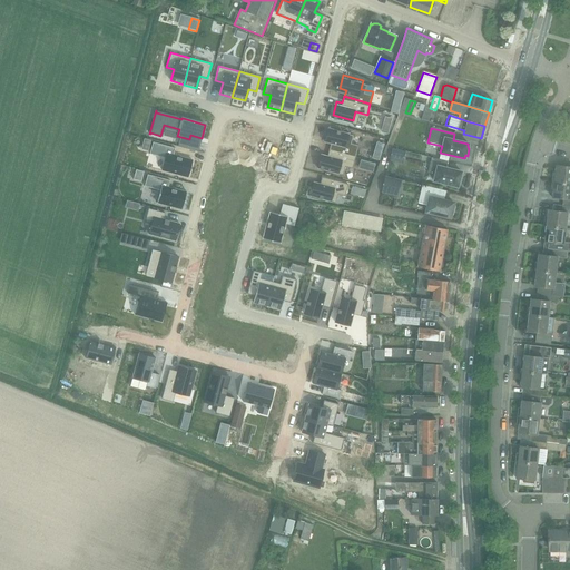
[(328,129),(325,143),(332,144),(330,150),(355,157),(359,146),(346,143),(349,134),(328,129)]
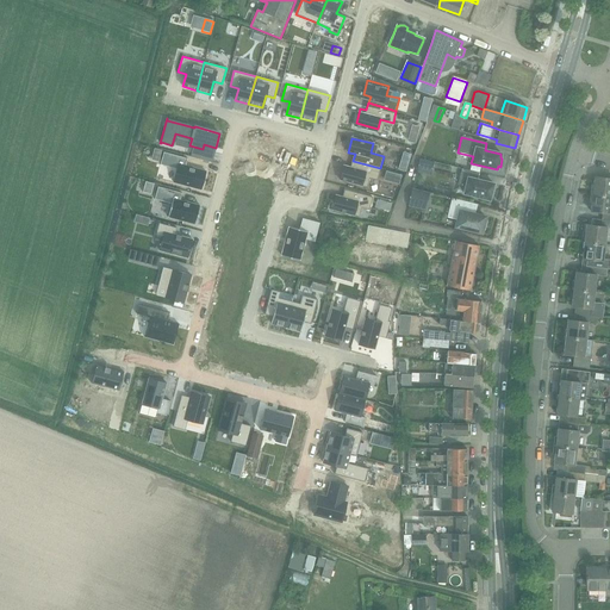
[(154,149),(151,159),(159,161),(161,151),(154,149)]
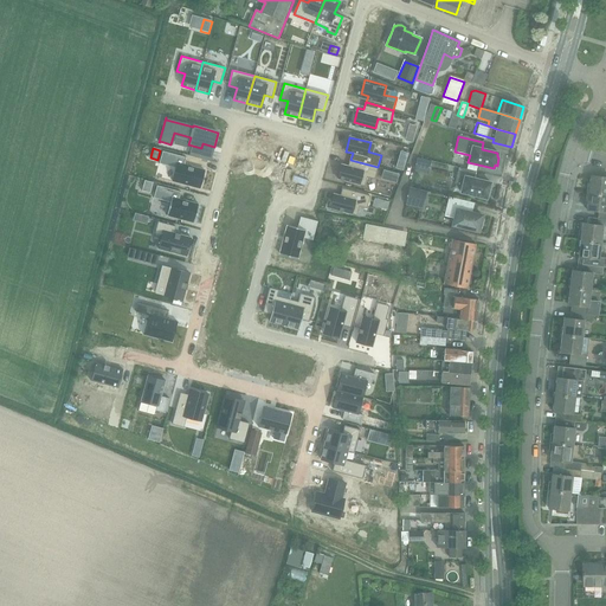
[(193,149),(192,156),(205,160),(207,153),(193,149)]
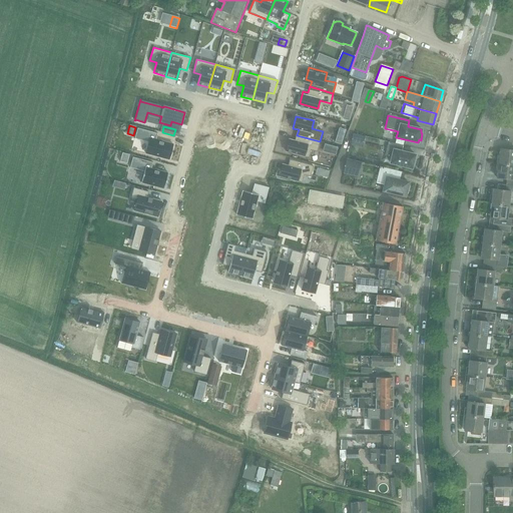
[(137,127),(134,138),(148,142),(145,153),(168,159),(172,143),(156,139),(157,133),(137,127)]
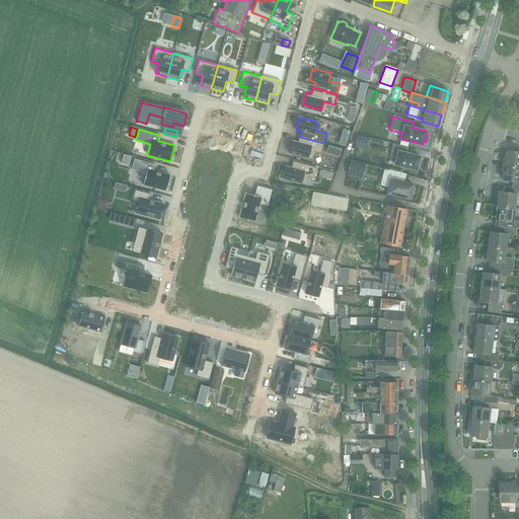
[(344,130),(341,138),(347,140),(350,131),(344,130)]
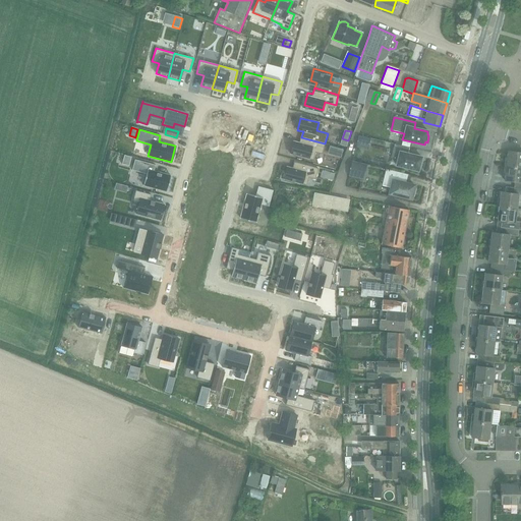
[(370,138),(359,135),(356,147),(367,150),(370,138)]
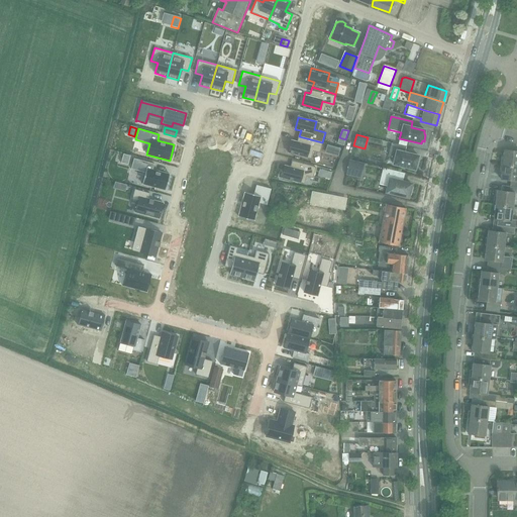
[(292,140),(289,153),(307,159),(309,150),(319,153),(322,142),(299,136),(297,142),(292,140)]
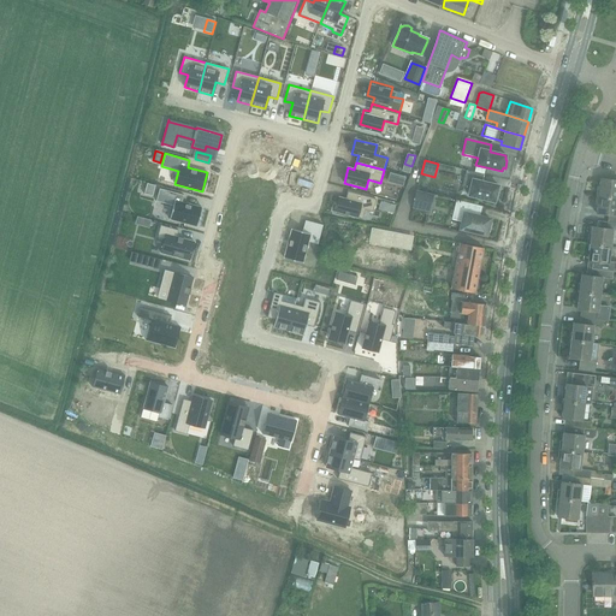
[(483,175),(467,171),(463,187),(469,189),(468,196),(495,202),(495,199),(497,199),(499,190),(497,189),(498,185),(481,182),(483,175)]
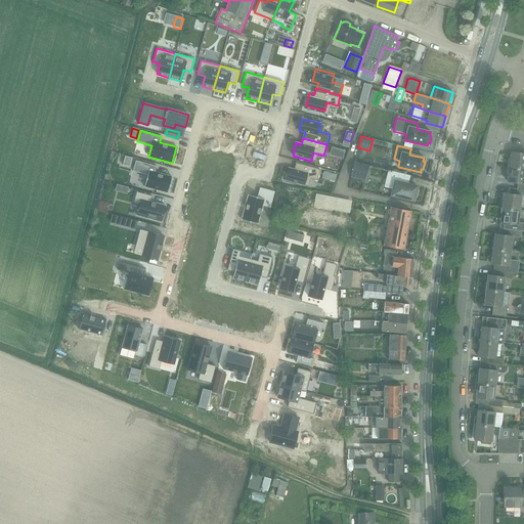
[(523,169),(523,155),(511,154),(509,167),(523,169)]
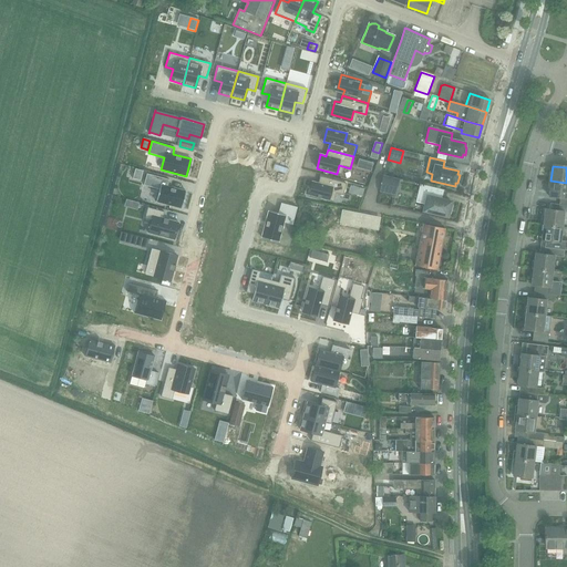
[(135,169),(133,179),(141,181),(143,172),(135,169)]
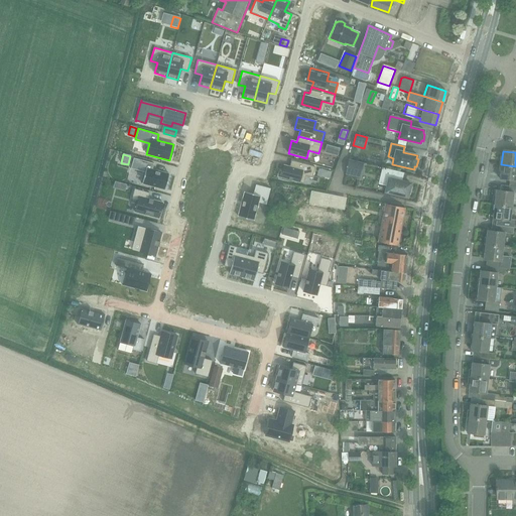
[(133,158),(130,168),(145,172),(142,183),(165,189),(169,174),(152,169),(154,163),(133,158)]
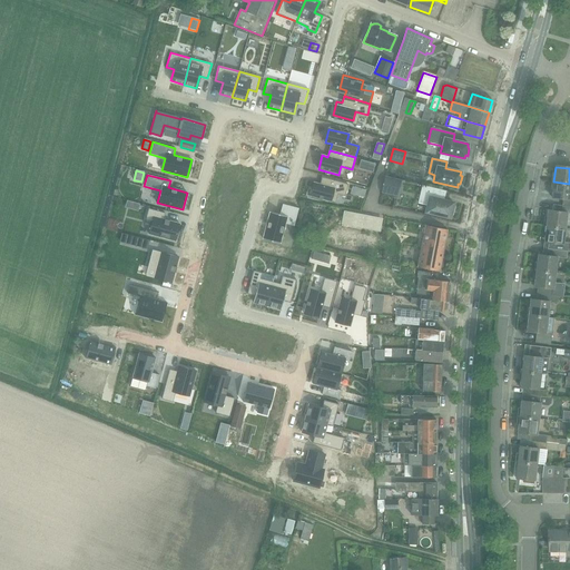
[(399,188),(401,180),(385,176),(383,184),(399,188)]
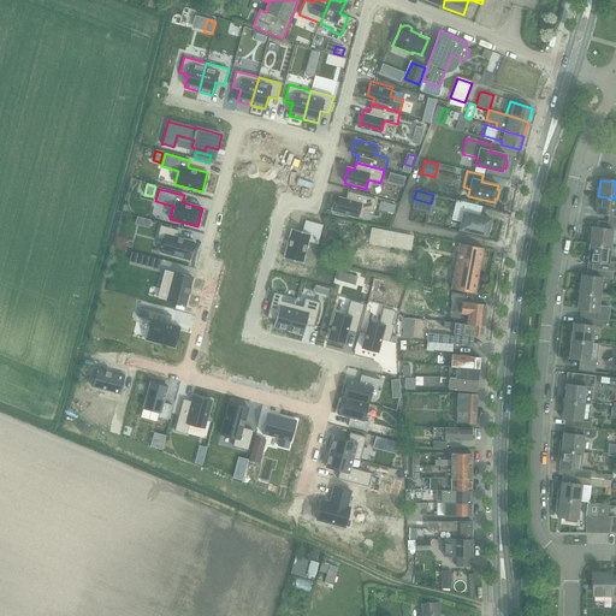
[(339,197),(336,212),(362,219),(365,209),(373,212),(377,199),(348,191),(345,199),(339,197)]
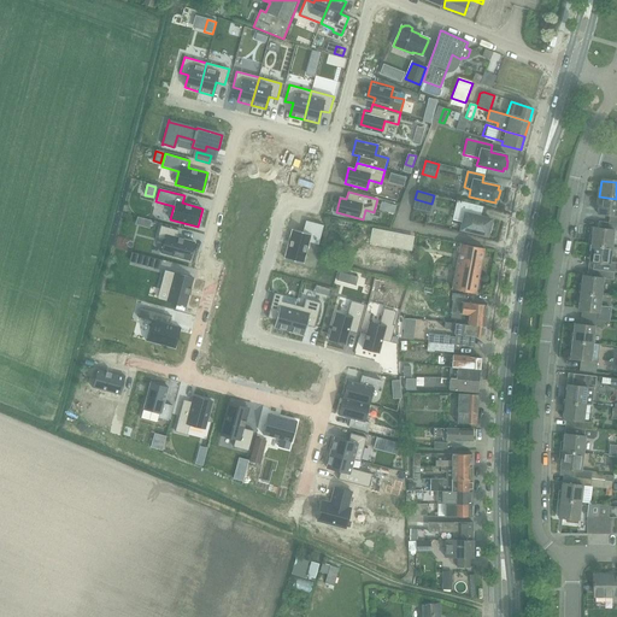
[(616,199),(599,197),(597,213),(610,216),(609,223),(616,223),(616,199)]
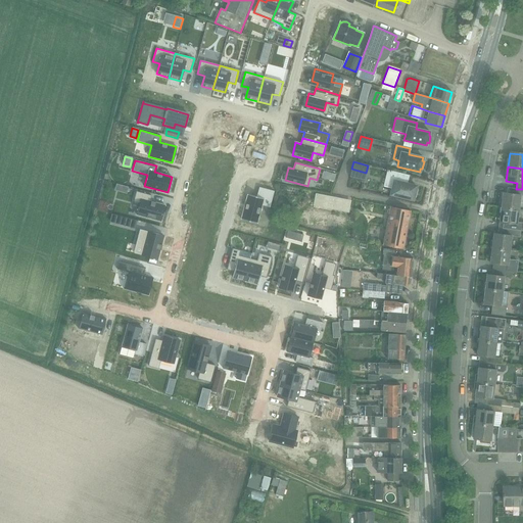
[(405,174),(387,170),(383,186),(392,188),(390,195),(413,200),(414,197),(416,197),(417,190),(415,190),(416,186),(402,183),(405,174)]
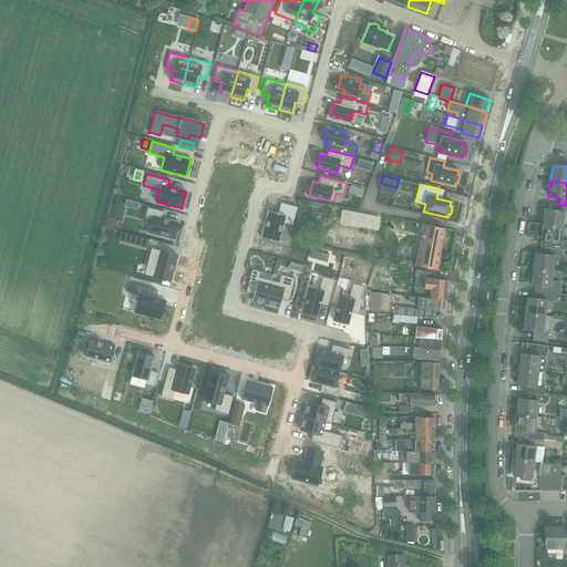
[(268,210),(261,237),(278,241),(284,223),(292,225),(297,207),(281,203),(278,214),(268,210)]
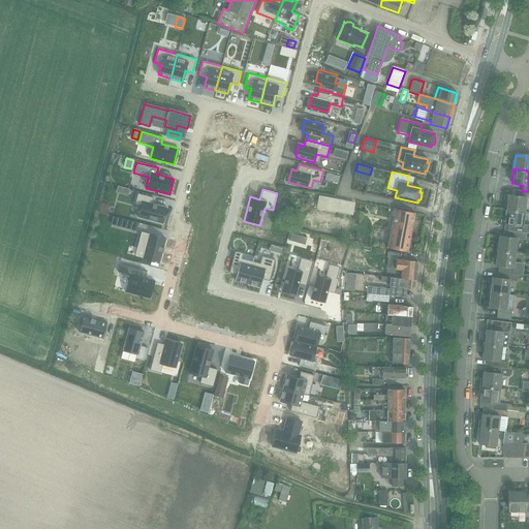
[(528,197),(528,191),(522,191),(521,197),(507,195),(506,210),(525,212),(527,197),(528,197)]
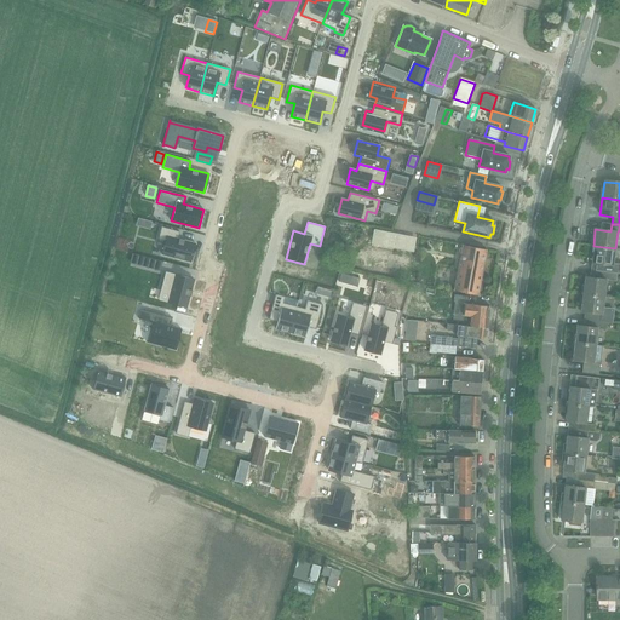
[(161,227),(159,239),(165,241),(161,254),(190,262),(195,244),(178,239),(179,231),(161,227)]
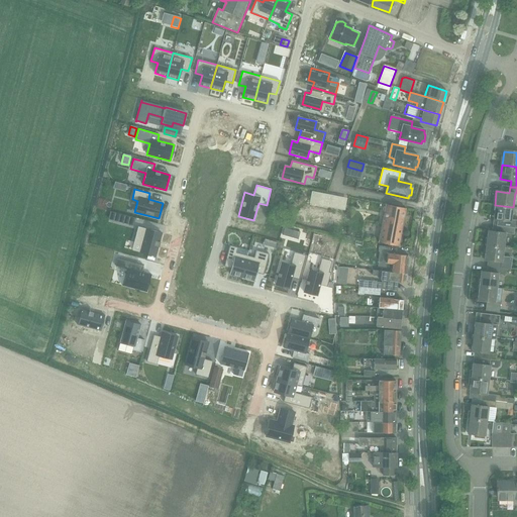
[(319,193),(317,204),(328,206),(330,195),(319,193)]
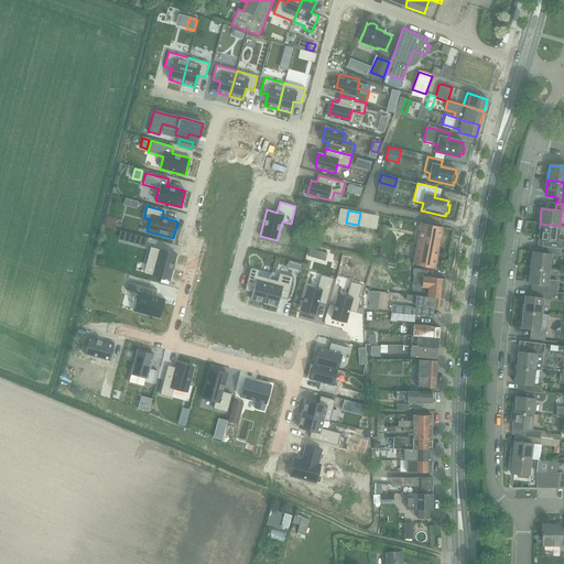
[(413,264),(423,267),(434,269),(442,227),(421,223),(413,264)]
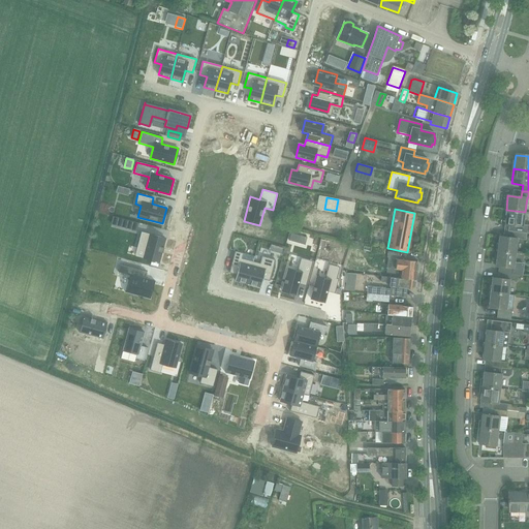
[(525,212),(506,210),(504,224),(512,225),(511,231),(526,234),(527,227),(523,226),(525,212)]
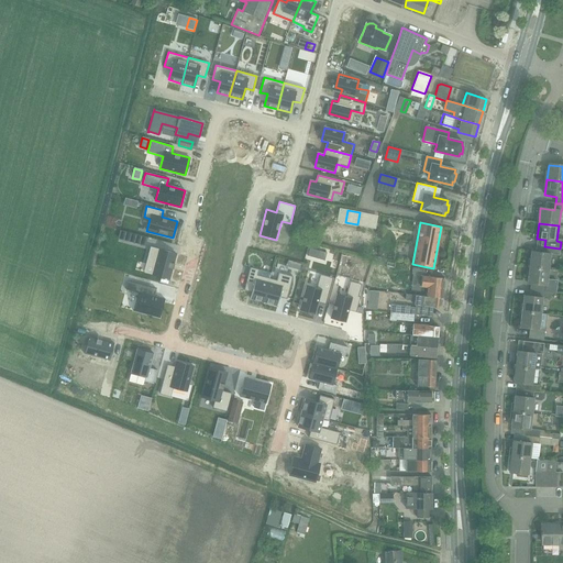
[(130,233),(128,241),(145,245),(147,238),(130,233)]
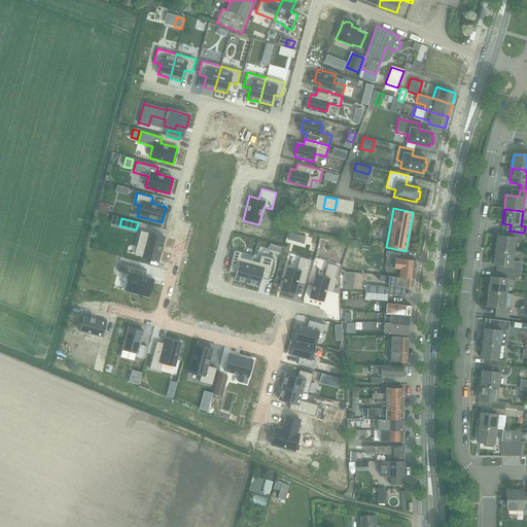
[(495,250),(514,252),(516,238),(524,239),(524,233),(510,231),(510,237),(497,236),(495,250)]
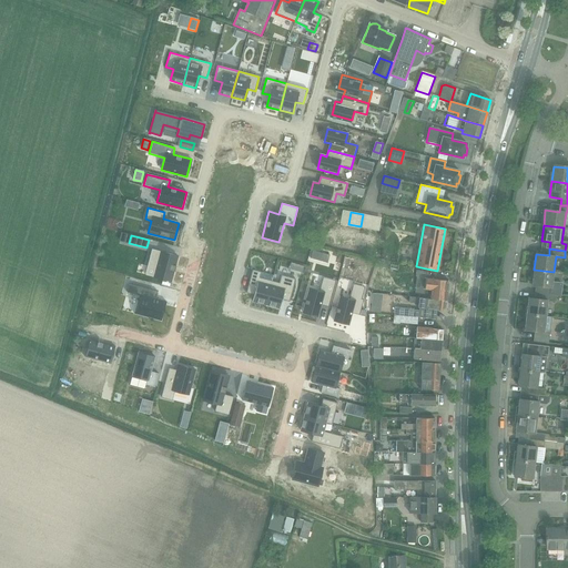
[(152,250),(148,265),(156,269),(154,277),(171,282),(178,256),(152,250)]
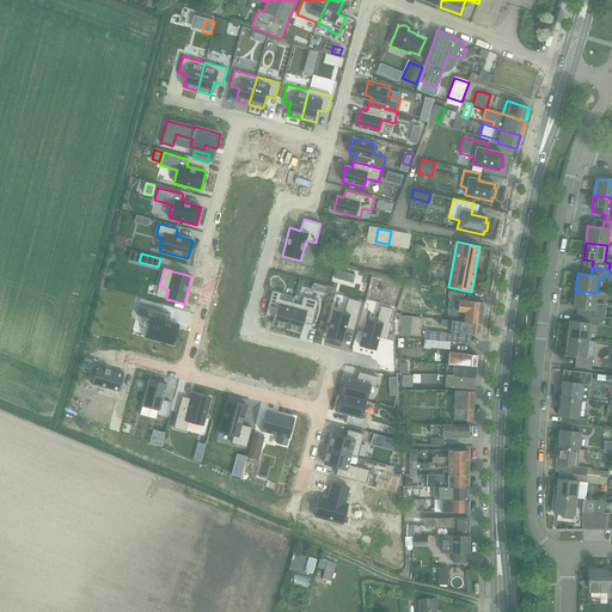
[(337,269),(335,279),(342,280),(344,271),(337,269)]
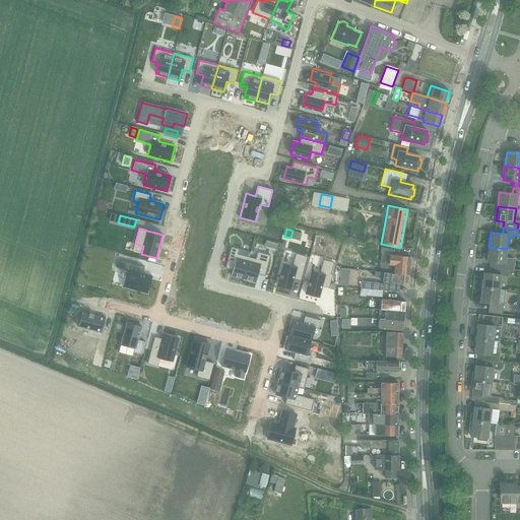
[(231,247),(225,268),(233,270),(231,275),(243,279),(249,257),(237,254),(238,249),(231,247)]
